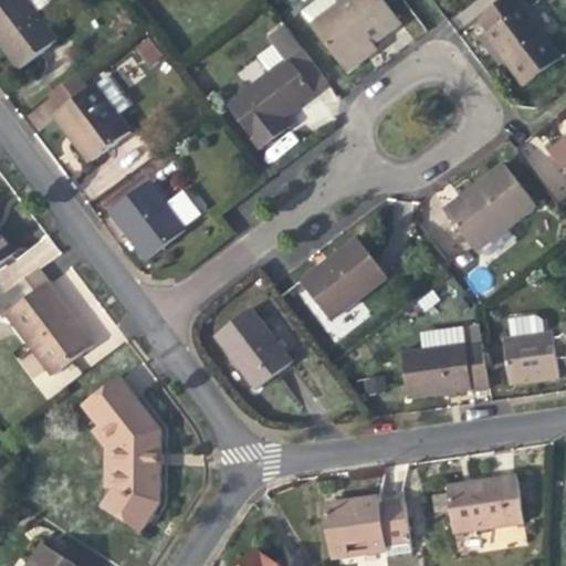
[(58,41),(34,10),(25,0),(0,0),(0,43),(19,70),(58,41)]
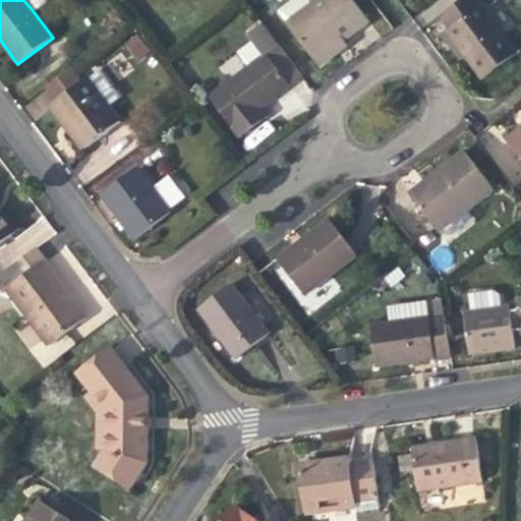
[(23,0),(32,9),(44,0),(23,0)]
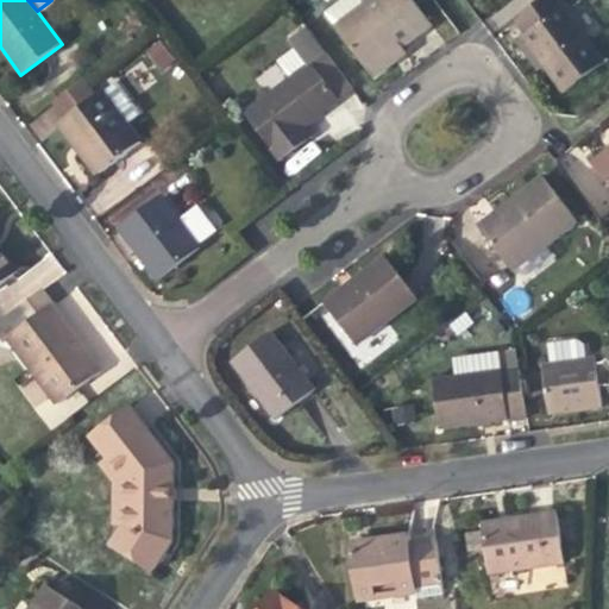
[(388,58),(402,48),(431,26),(410,0),(370,0),(337,26),(375,77),(393,64),(388,58)]
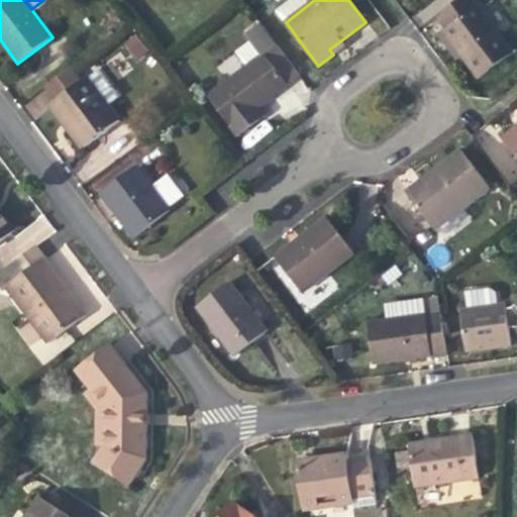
[(456,0),(435,17),(445,30),(479,5),(474,0),(456,0)]
